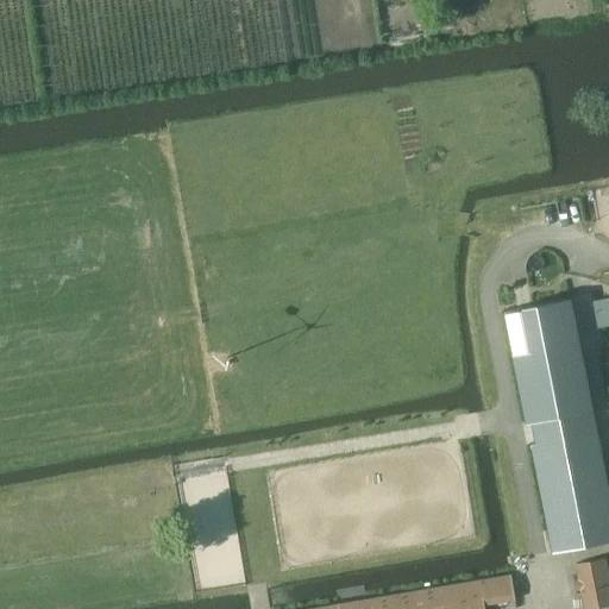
[(608,296),(594,301),(598,327),(604,326),(608,325),(608,296)]
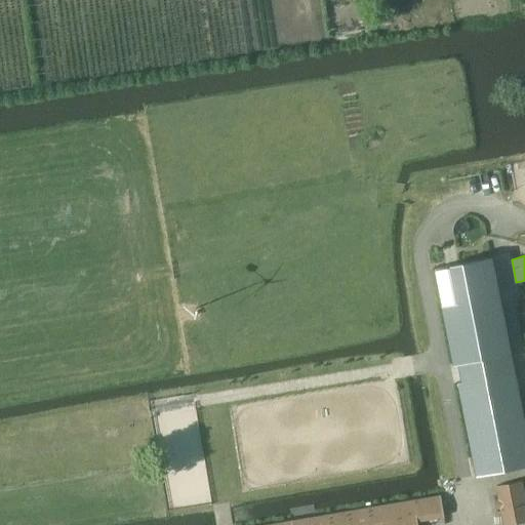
[(493,257),(436,269),(454,364),(512,353),(493,257)]
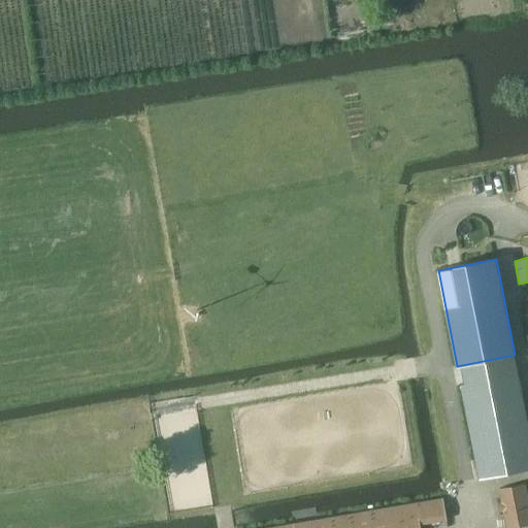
[(527,470),(527,423),(519,375),(460,387),(479,481),(527,470)]
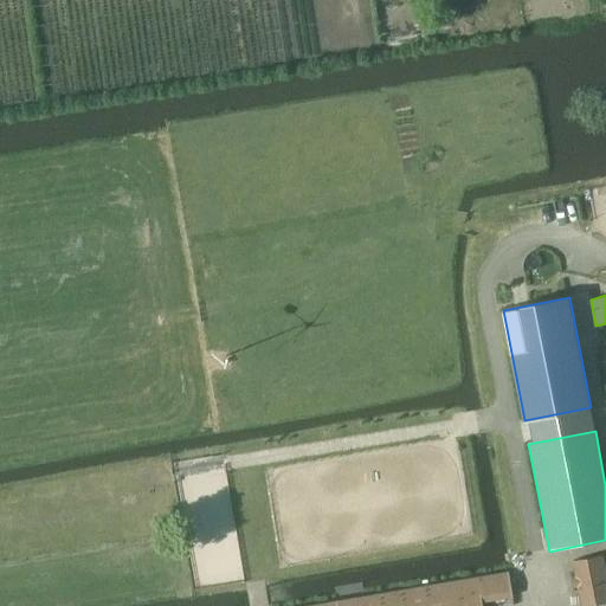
[(605,568),(604,558),(573,562),(581,605),(598,605),(605,605),(605,568)]
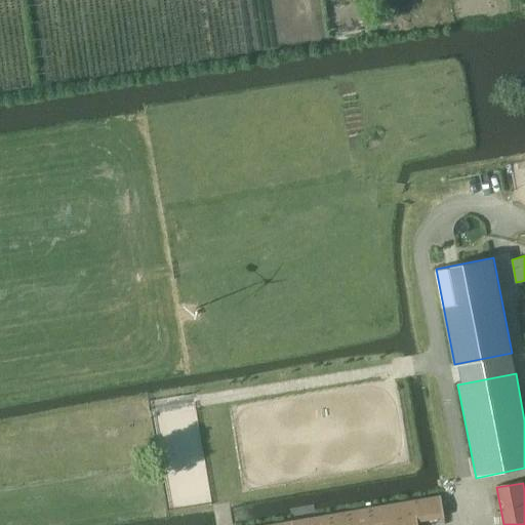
[(411,501),(391,505),(394,524),(414,524),(414,522),(442,517),(438,496),(412,500),(411,501)]
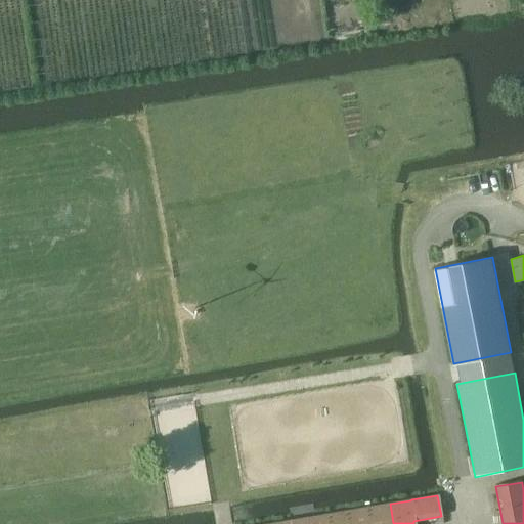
[(289,521),(269,523),(393,523),(390,504),(289,521)]
